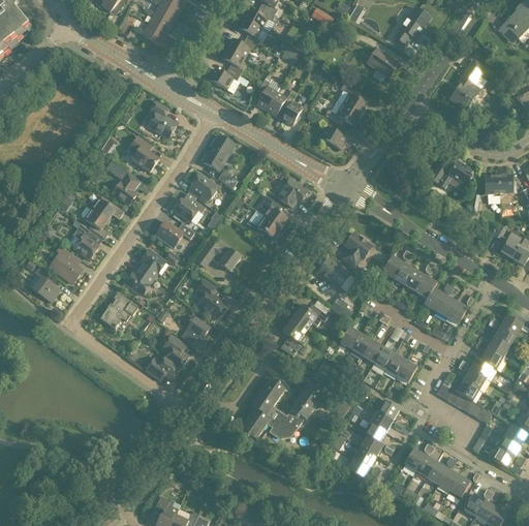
[(0,50),(7,44),(10,49),(19,42),(16,38),(27,29),(30,33),(34,29),(14,5),(19,1),(18,0),(0,0),(0,7),(2,10),(0,11),(0,50)]
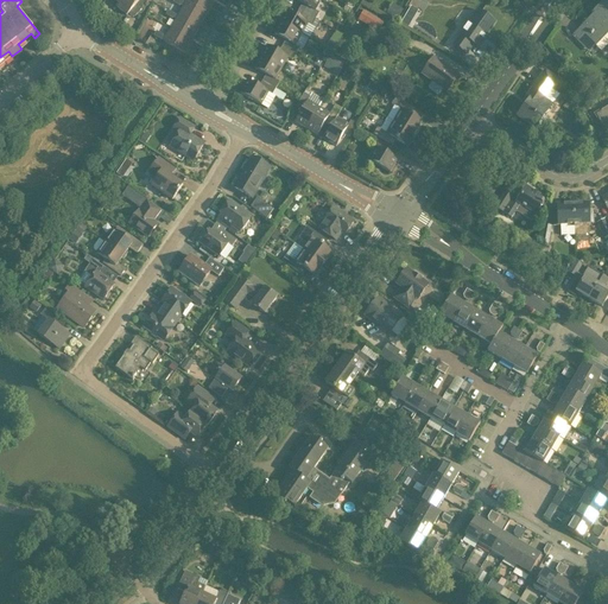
[(119,1),(116,4),(126,13),(130,10),(134,14),(146,0),(120,0),(119,1)]
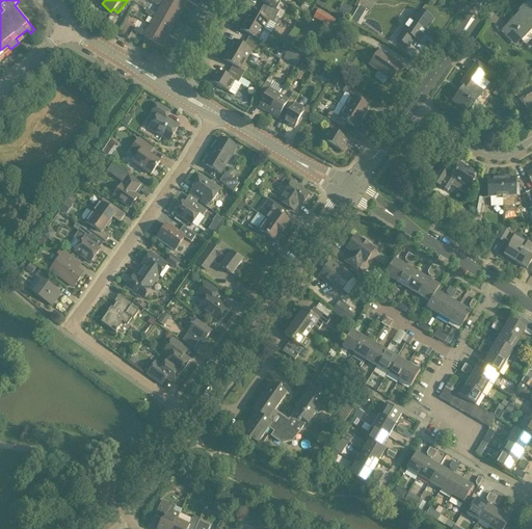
[(160,4),(156,11),(174,22),(180,11),(159,0),(151,0),(157,3),(157,2),(160,4)]
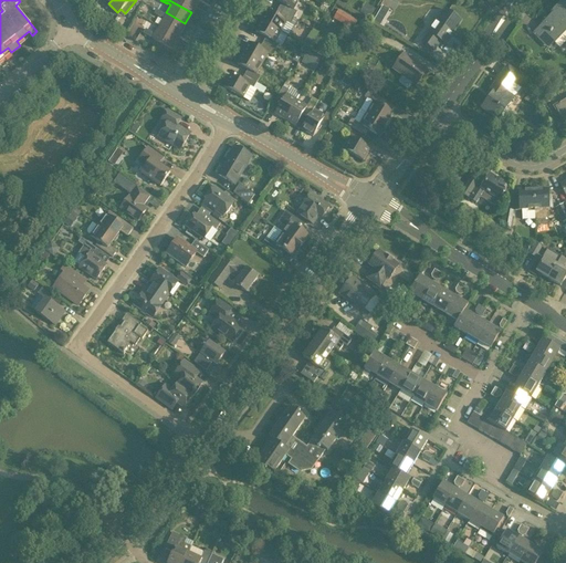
[(169,0),(191,12),(198,0),(169,0)]
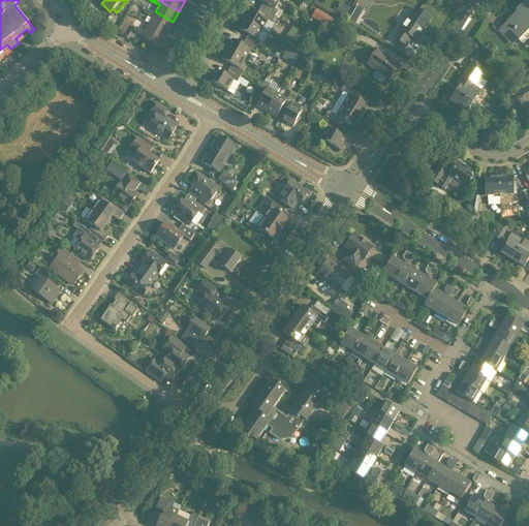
[(262,7),(274,14),(277,9),(274,7),(277,0),(261,0),(266,2),(262,7)]
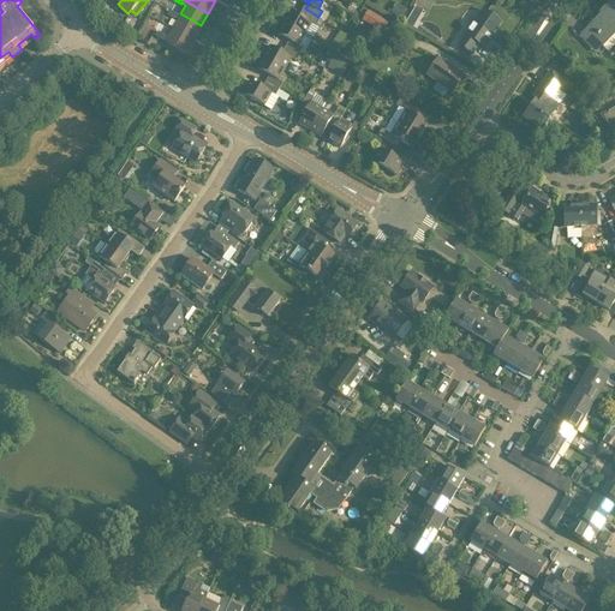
[(607,0),(598,10),(599,11),(579,33),(596,49),(614,29),(614,0),(607,0)]
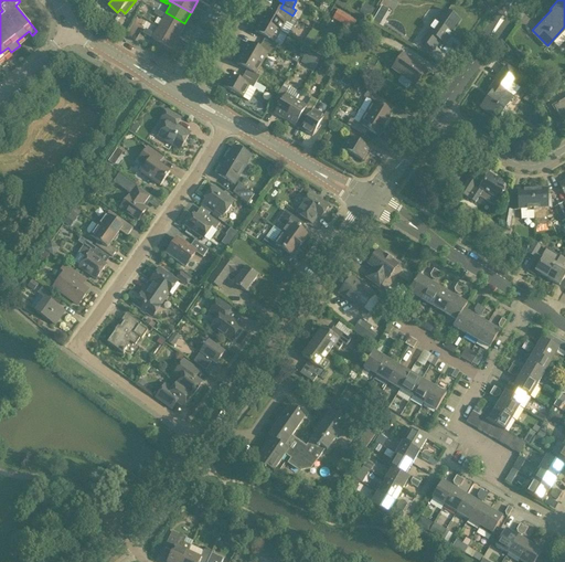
[(374,7),(368,3),(363,11),(363,12),(370,16),(374,7)]
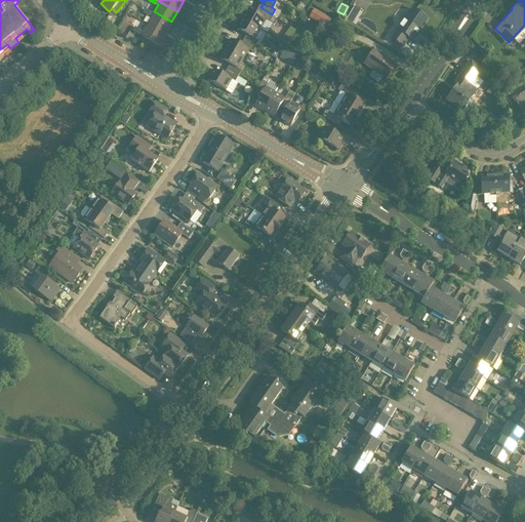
[(148,23),(165,33),(171,22),(154,11),(145,6),(143,10),(151,15),(148,23)]
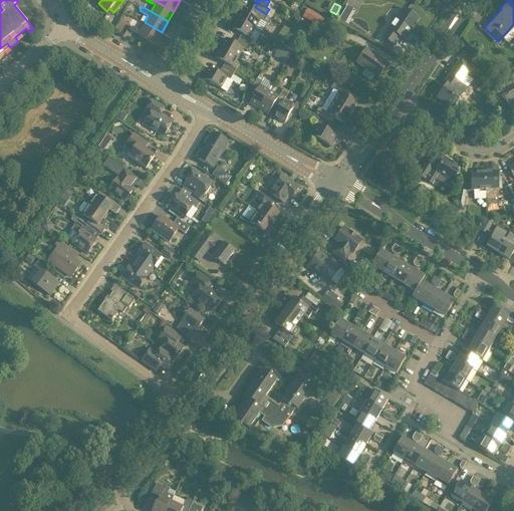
[(394,43),(400,35),(404,38),(419,16),(404,6),(383,36),(394,43)]
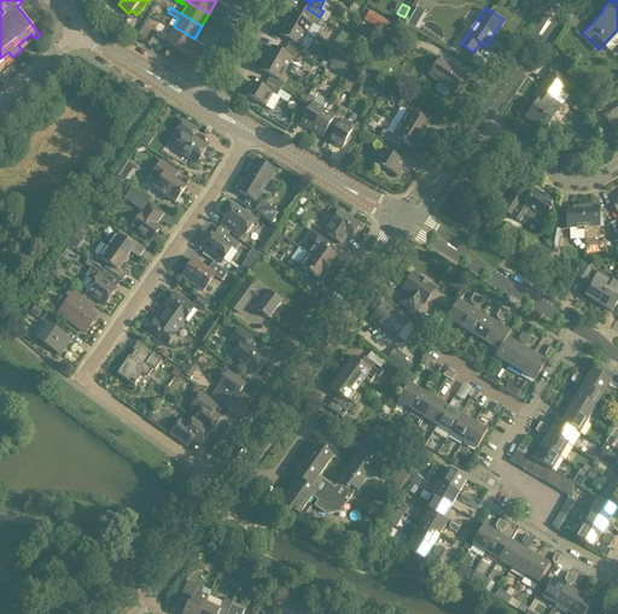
[(285,19),(307,31),(313,21),(316,23),(320,17),(307,9),(303,15),(291,9),(285,19)]
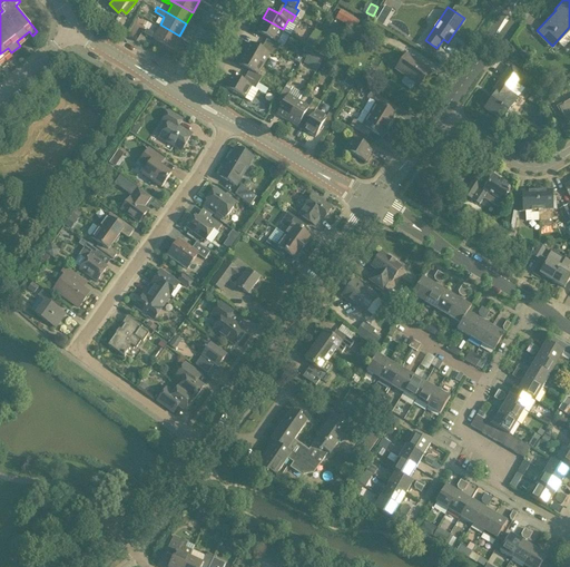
[(336,17),(354,28),(360,19),(341,8),(336,17)]
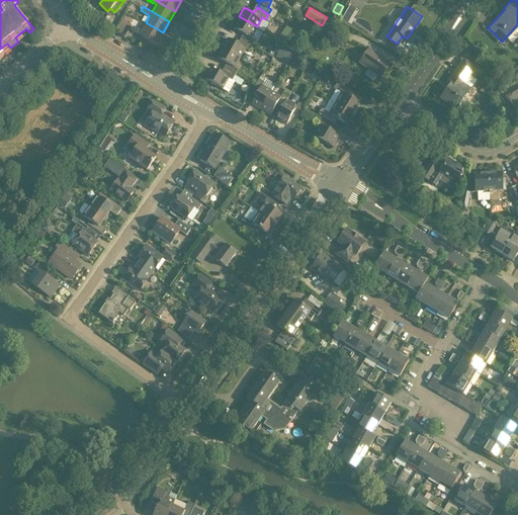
[(239,16),(233,26),(243,32),(240,37),(252,44),(254,40),(255,38),(252,36),(257,26),(239,16)]
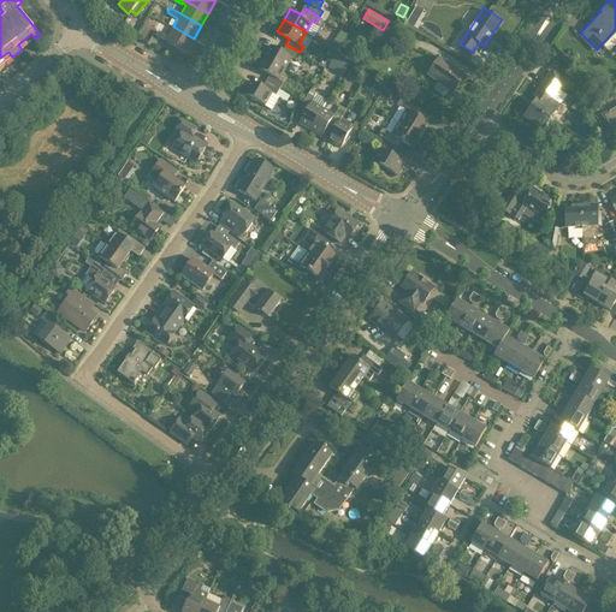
[(167,35),(164,34),(165,33),(158,29),(155,34),(187,51),(194,39),(173,27),(167,35)]
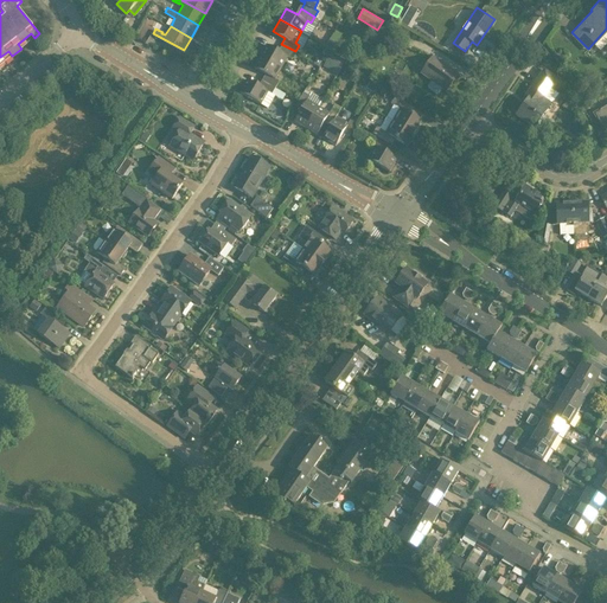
[(342,32),(334,29),(325,45),(332,49),(342,32)]
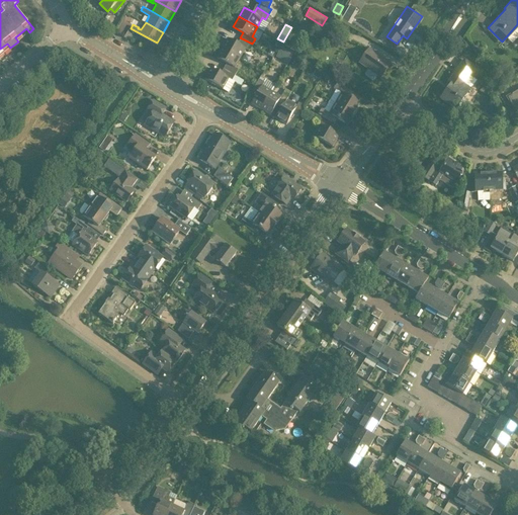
[(238,43),(238,41),(228,36),(222,46),(240,57),(245,47),(249,49),(252,44),(240,37),(238,43)]
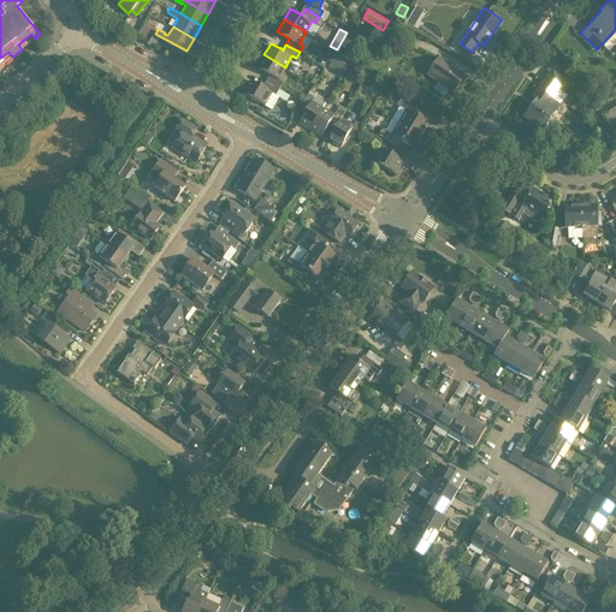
[(266,79),(270,81),(279,87),(283,81),(279,78),(285,67),(264,54),(258,66),(270,73),(266,79)]
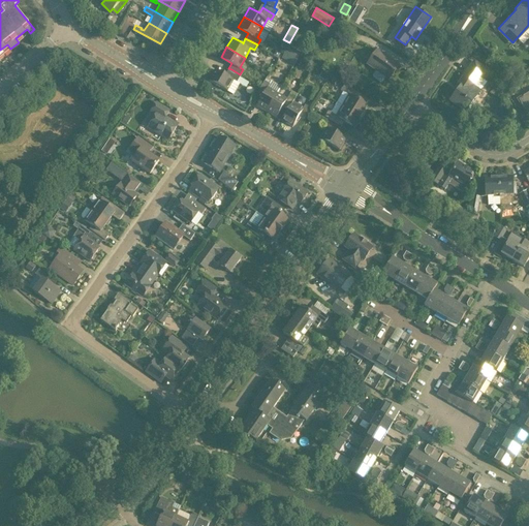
[(389,78),(399,63),(377,48),(367,62),(389,78)]
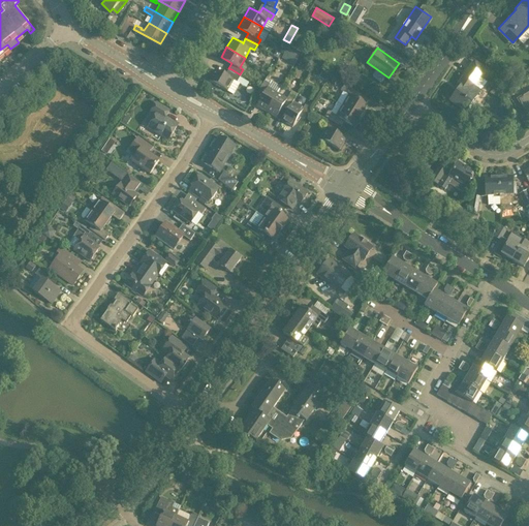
[(299,55),(292,51),(288,59),(294,63),(299,55)]
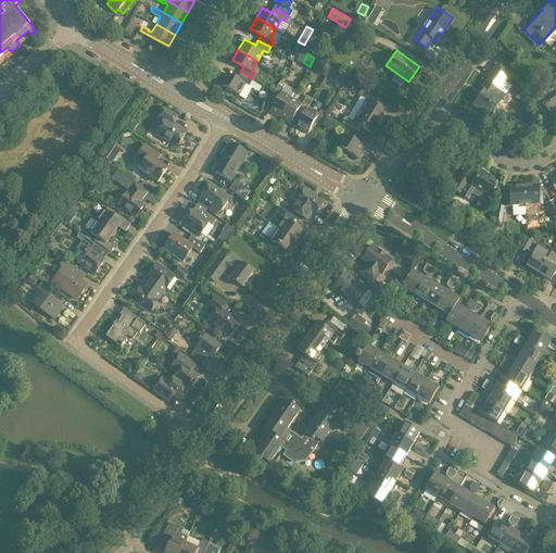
[(510,84),(502,78),(508,70),(497,62),(481,86),(484,88),(480,93),(480,92),(472,103),(489,114),(510,84)]
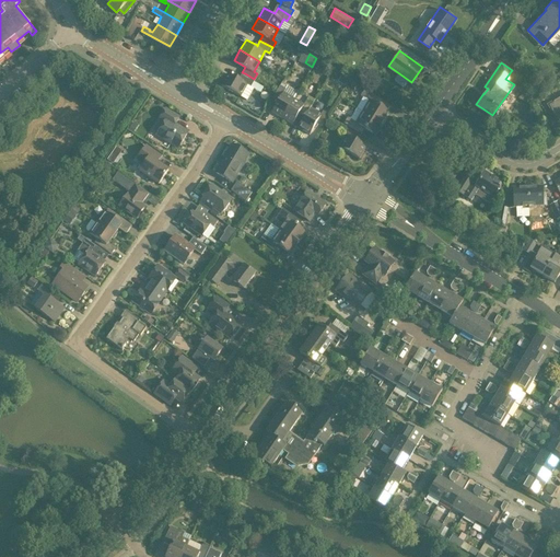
[(91,71),(103,78),(107,71),(95,64),(91,71)]
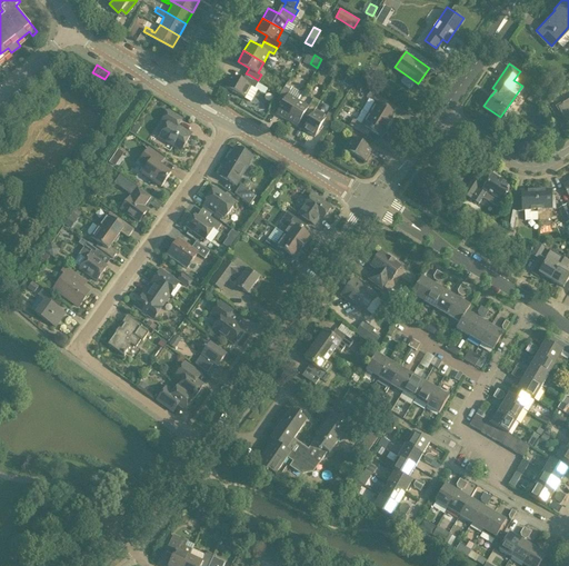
[(225,85),(251,99),(258,88),(255,86),(258,80),(249,75),(246,73),(242,79),(231,72),(225,85)]
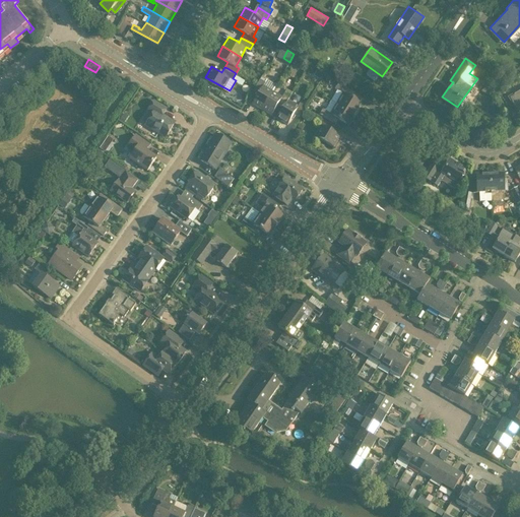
[(318,68),(314,74),(320,77),(324,71),(318,68)]
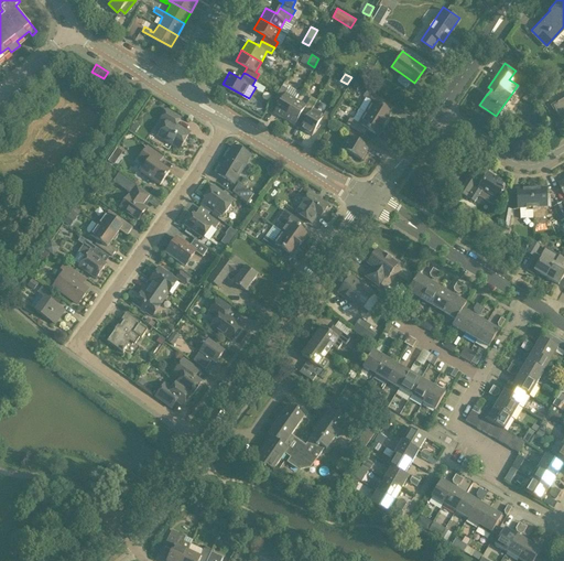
[(300,90),(289,84),(286,87),(282,84),(274,96),(280,99),(273,110),(284,117),(295,97),(300,90)]
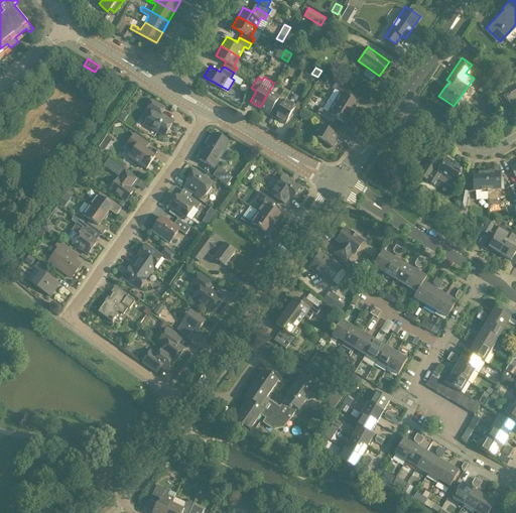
[(332,86),(340,91),(334,101),(352,111),(355,106),(354,105),(357,101),(346,94),(349,88),(336,81),(332,86)]
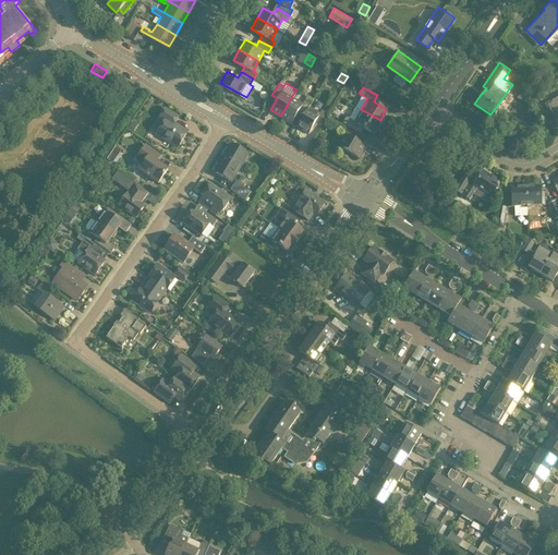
[(291,122),(298,111),(303,113),(303,115),(308,106),(313,97),(307,94),(303,103),(292,96),(281,116),(291,122)]
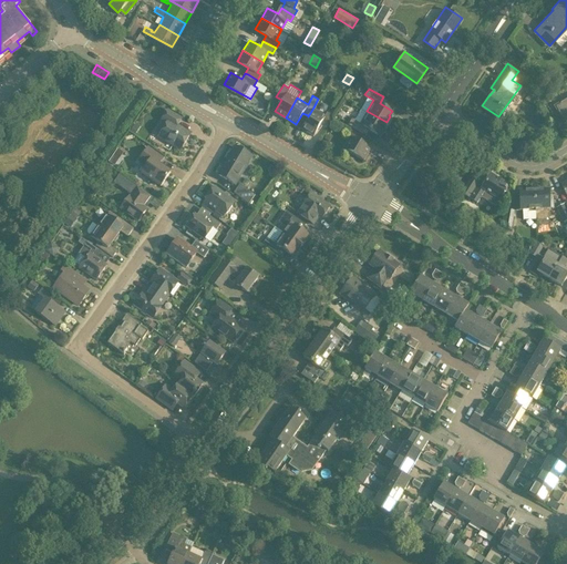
[(566,95),(555,103),(565,121),(566,119),(566,95)]
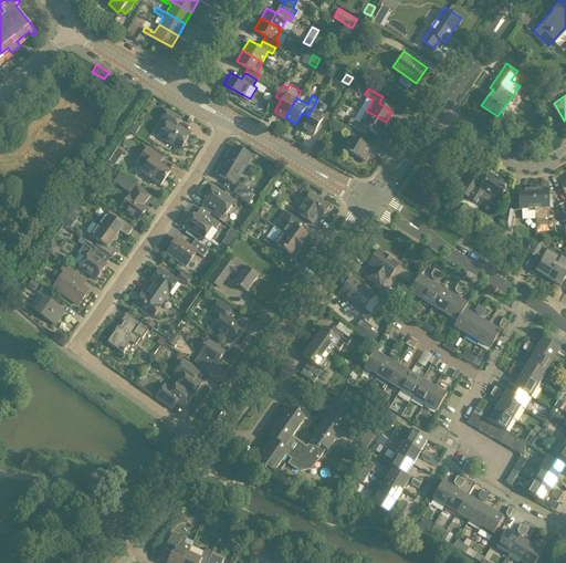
[(313,134),(320,123),(325,126),(332,114),(326,111),(324,114),(313,107),(307,116),(307,115),(301,126),(313,134)]
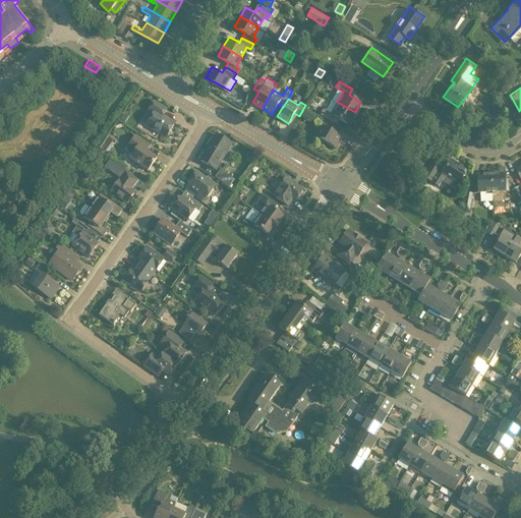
[(149,108),(155,111),(147,124),(166,135),(175,121),(163,113),(166,107),(154,100),(149,108)]
